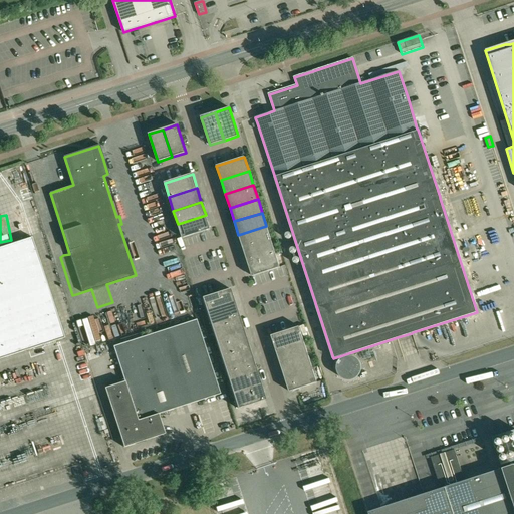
[(178,224),(182,238),(210,229),(206,215),(178,224)]
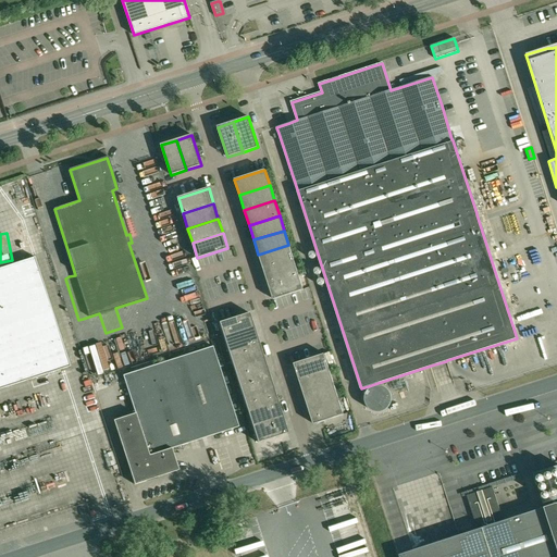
[(258,255),(263,270),(294,260),(288,245),(258,255)]
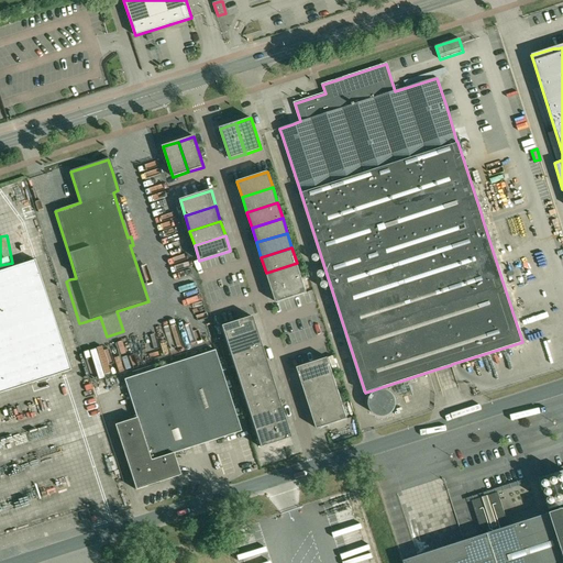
[(0,393),(70,370),(35,260),(0,271),(0,393)]
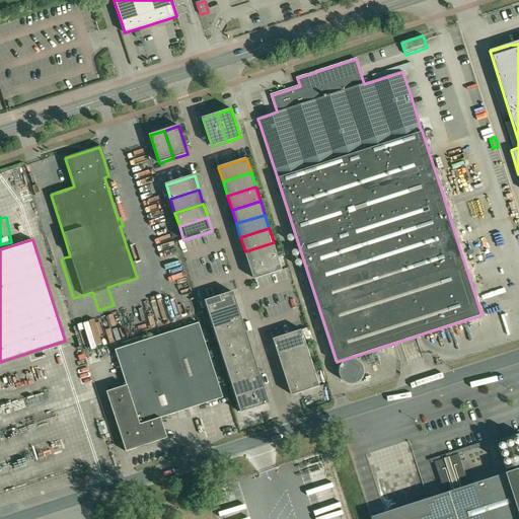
[(245,251),(249,266),(278,256),(274,242),(245,251)]
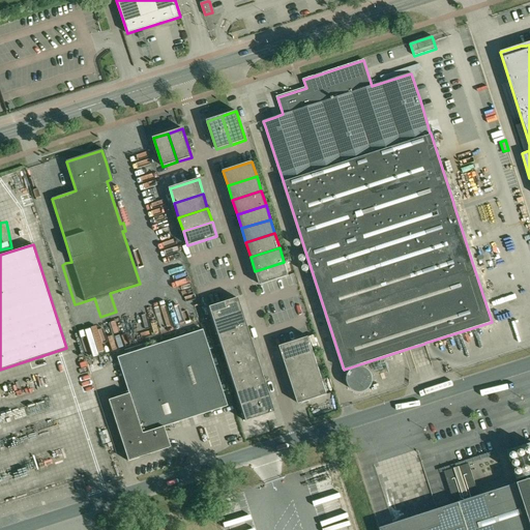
[(289,276),(289,275),(284,262),(255,271),(260,286),(289,276)]
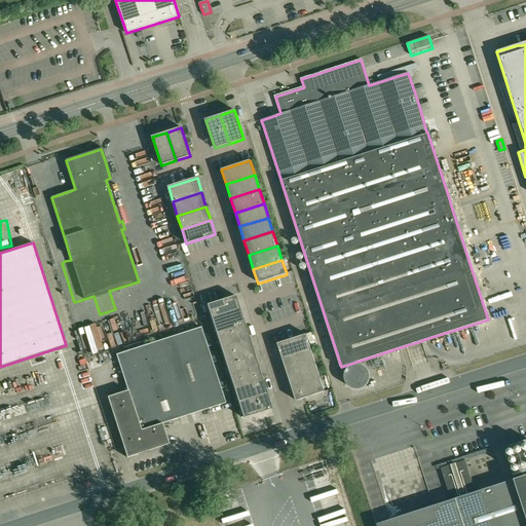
[(205,305),(211,320),(239,310),(234,296),(205,305)]
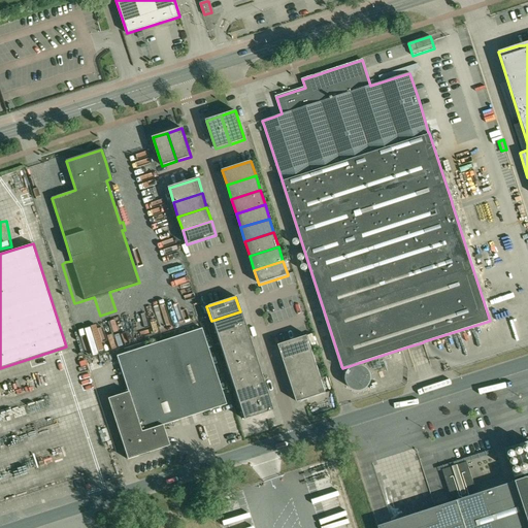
[(211,321),(216,334),(244,325),(240,311),(211,321)]
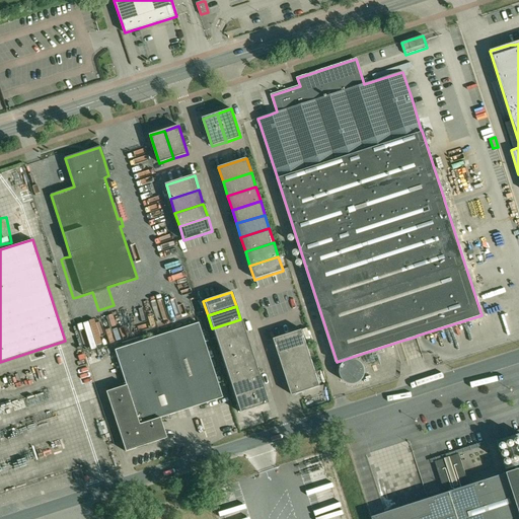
[(212,328),(217,343),(245,334),(240,319),(212,328)]
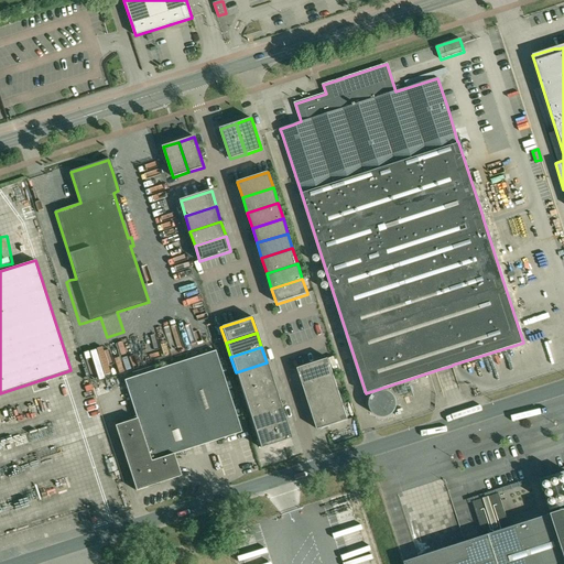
[(215,350),(125,380),(138,420),(117,426),(137,488),(136,489),(136,490),(149,487),(148,485),(179,475),(172,454),(241,432),(215,350)]
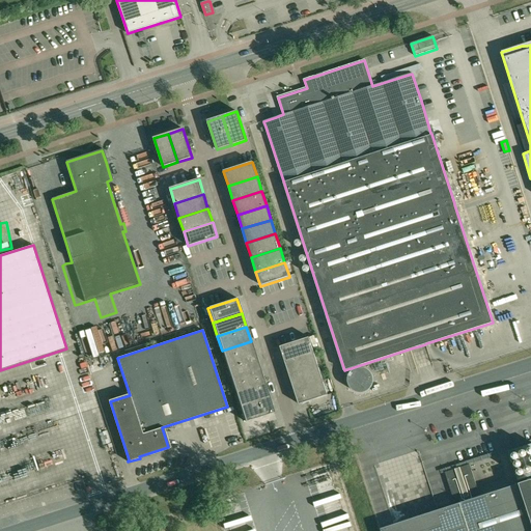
[(280,346),(285,361),(313,352),(309,337),(280,346)]
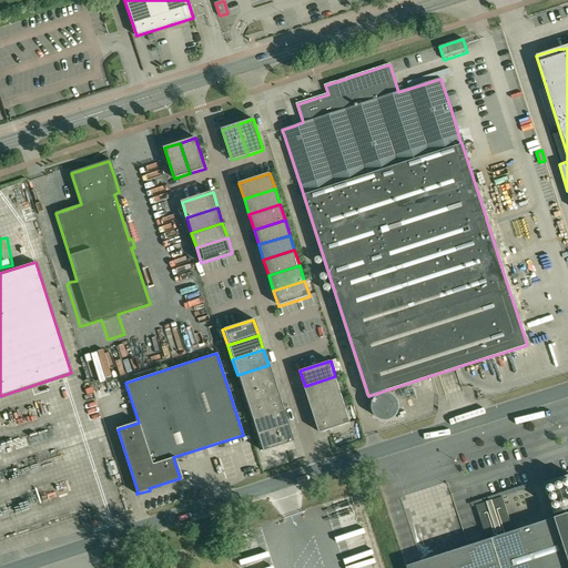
[(237,375),(242,391),(273,381),(269,365),(237,375)]
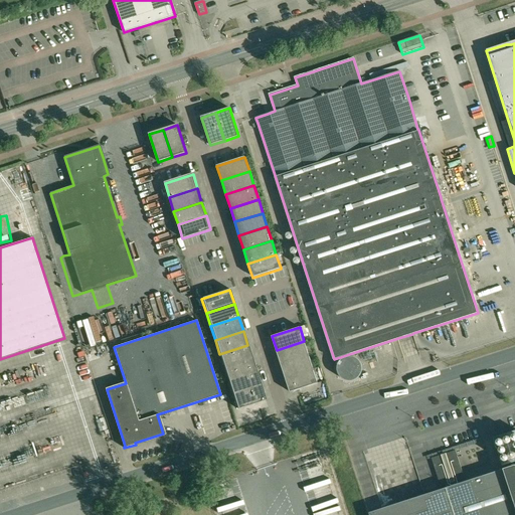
[(277,350),(281,364),(309,355),(304,341),(277,350)]
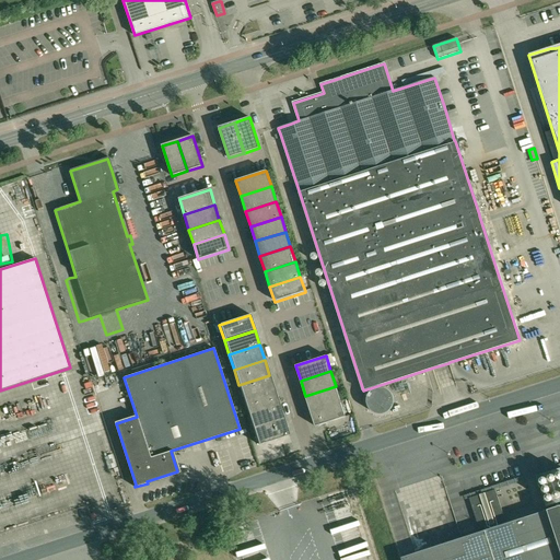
[(238,385),(244,399),(275,389),(269,375),(238,385)]
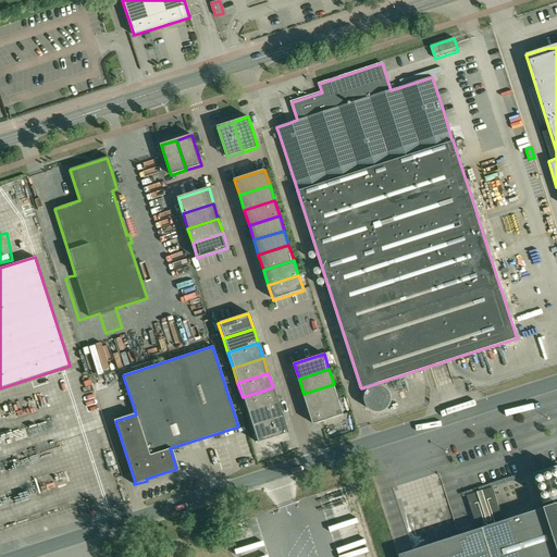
[(304,394),(308,409),(338,399),(334,384),(304,394)]
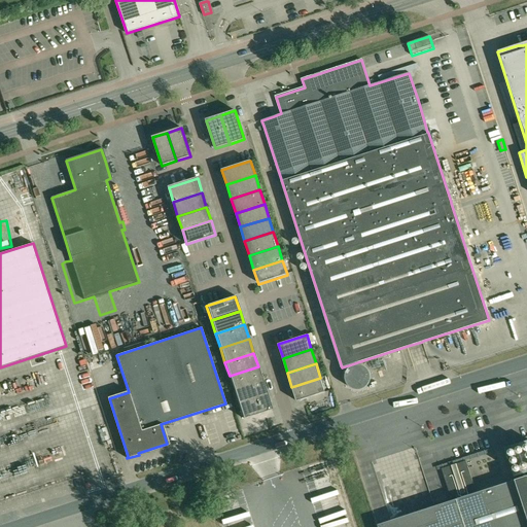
[(230,376),(234,390),(262,381),(258,366),(230,376)]
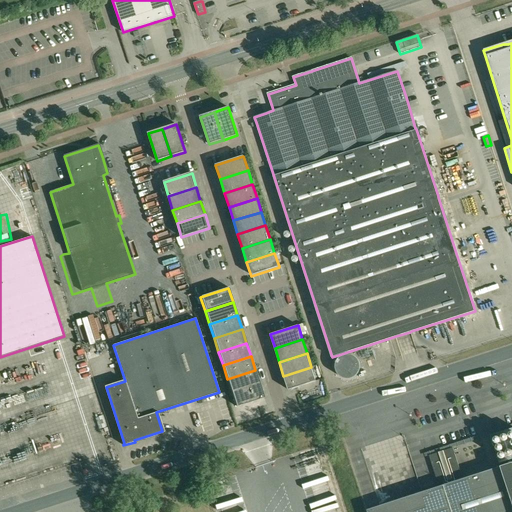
[(92,369),(89,362),(80,365),(83,373),(92,369)]
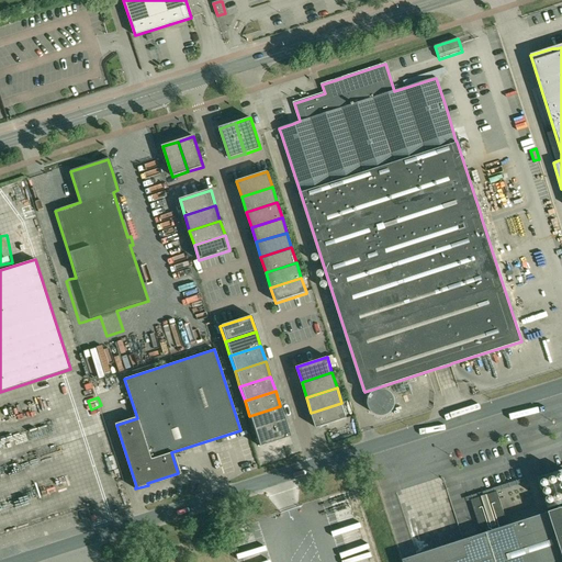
[(316,428),(327,425),(347,418),(341,403),(311,413),(316,428)]
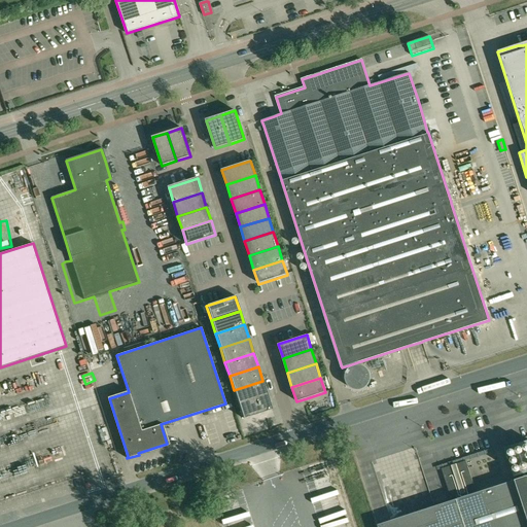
[(234,390),(239,403),(267,394),(262,381),(234,390)]
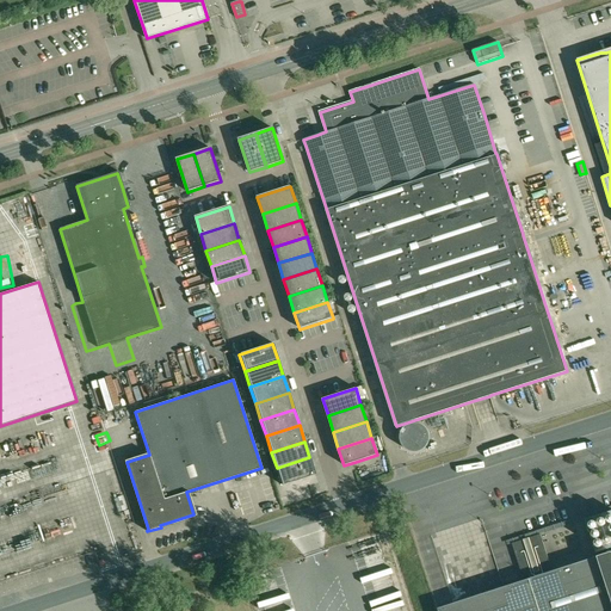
[(315,475),(309,457),(277,468),(282,486),(315,475)]
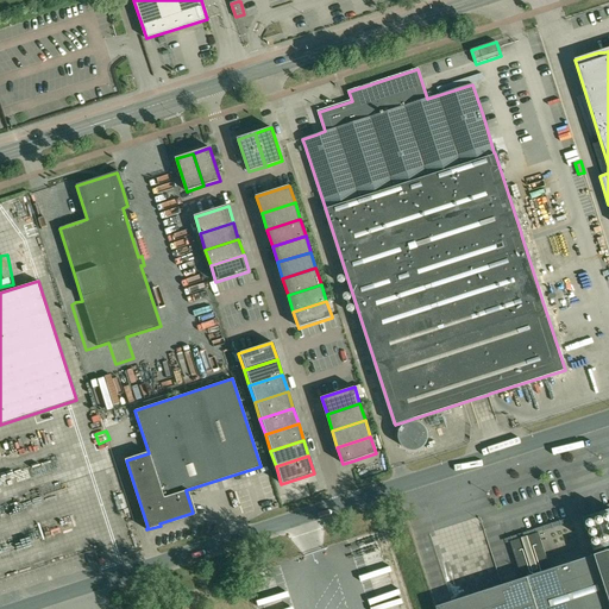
[(437,607),(437,608),(608,608),(608,509),(583,518),(594,551),(600,550),(601,553),(545,571),(544,567),(550,565),(539,533),(510,541),(521,575),(527,572),(528,577),(502,585),(452,602),(437,607)]
